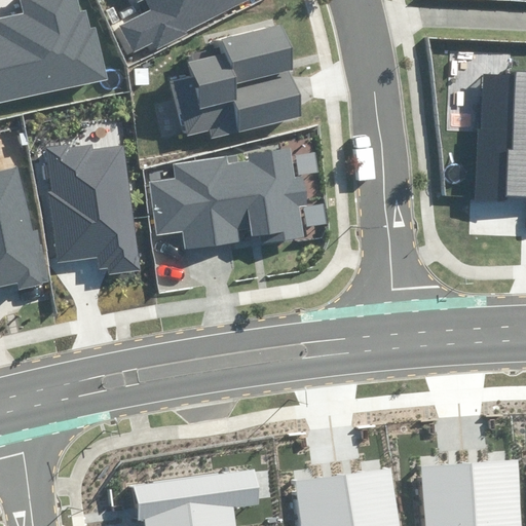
[(0,102),(109,79),(97,27),(90,29),(86,10),(77,11),(74,0),(21,0),(24,12),(0,17),(0,102)]
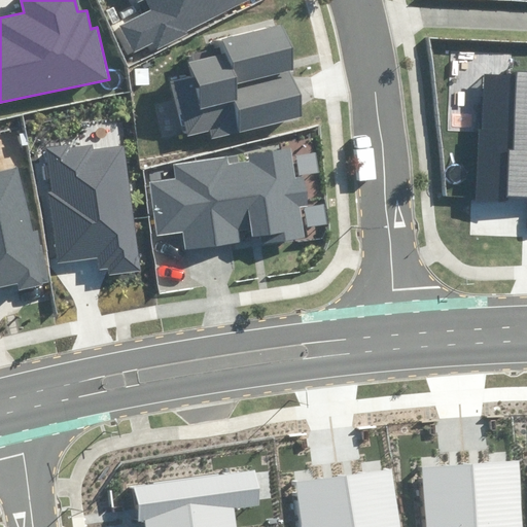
[(120,25),(134,53),(154,42),(157,48),(187,33),(186,30),(245,0),(134,0),(136,2),(140,0),(144,0),(150,10),(120,25)]
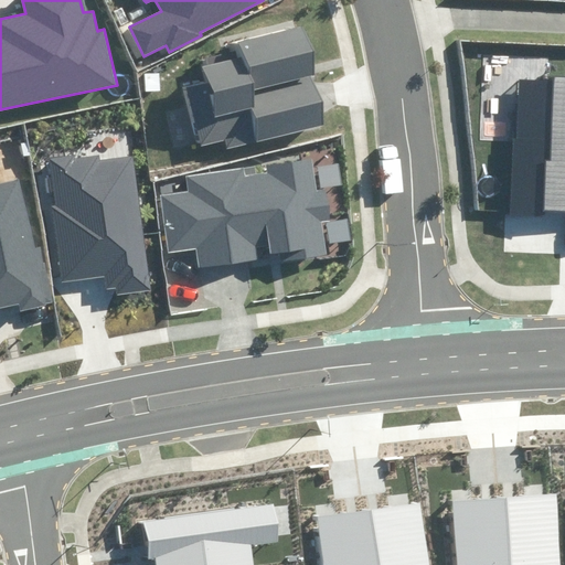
[(226,140),(228,149),(328,124),(304,27),(235,43),(238,56),(204,65),(208,82),(187,87),(202,147),(226,140)]
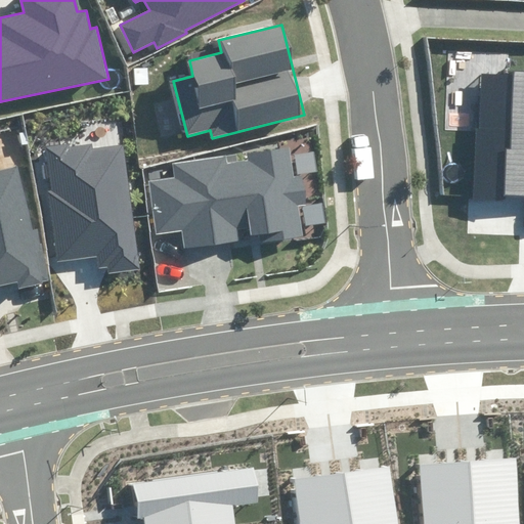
[(523,68),(508,68),(505,71),(478,70),(472,185),(523,187),(523,68)]
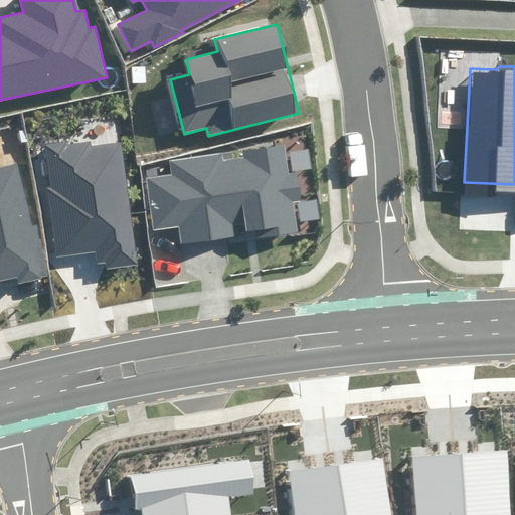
[(46,187),(57,258),(94,252),(96,264),(106,263),(107,269),(139,264),(120,143),(92,147),(92,142),(68,145),(68,142),(45,145),(52,186),(46,187)]
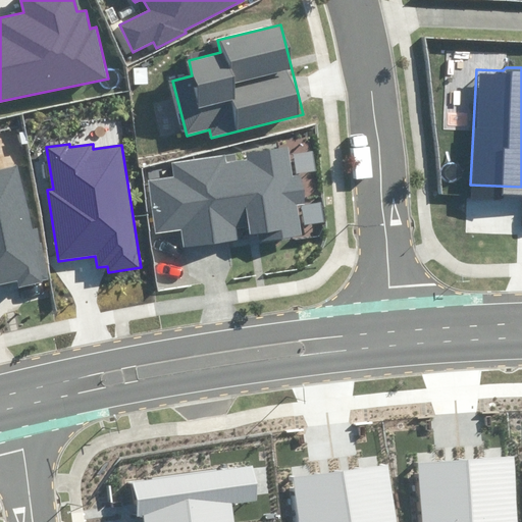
[(260,241),(303,235),(298,204),(304,203),(300,175),(291,176),(286,147),(248,152),(249,159),(237,161),(236,156),(171,165),(173,177),(149,180),(156,233),(183,229),(185,248),(239,241),(237,226),(248,224),(250,235),(259,233),(260,241)]
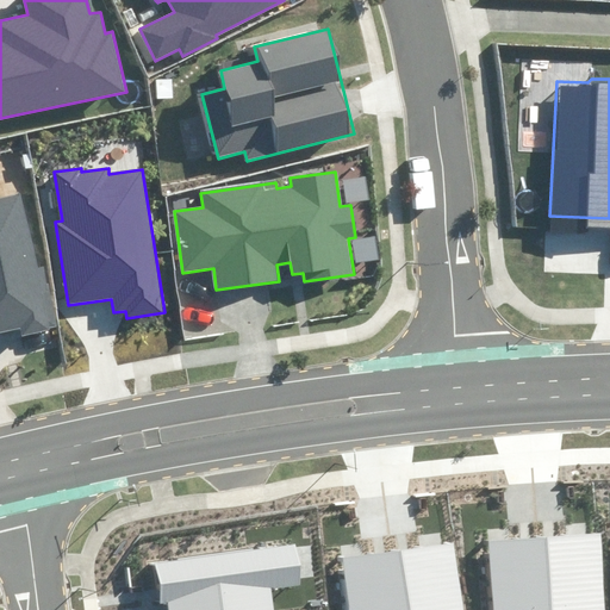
[(22,337),(60,329),(44,266),(37,268),(19,194),(0,198),(0,334),(20,330),(22,337)]
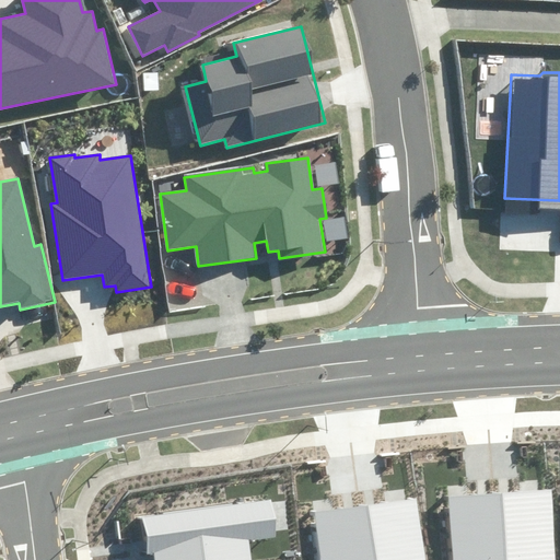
[(558,559),(552,488),(448,497),(453,559),(558,559)]
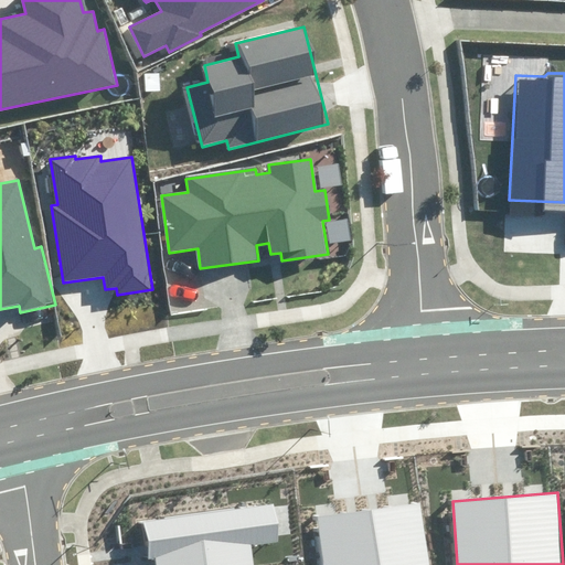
[(427,564),(419,503),(316,516),(322,564),(427,564)]
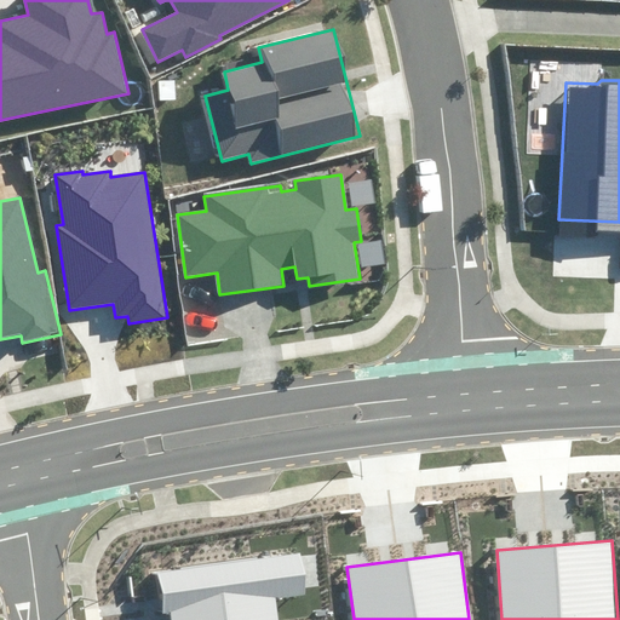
[(279,619),(276,598),(306,595),(302,555),(158,573),(162,614),(172,613),(173,619),(279,619)]
